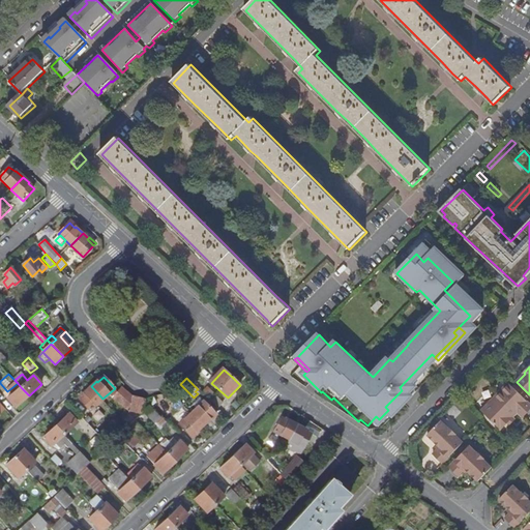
[(21,387),(18,383),(7,391),(5,394),(8,398),(8,399),(17,407),(29,395),(21,387)]
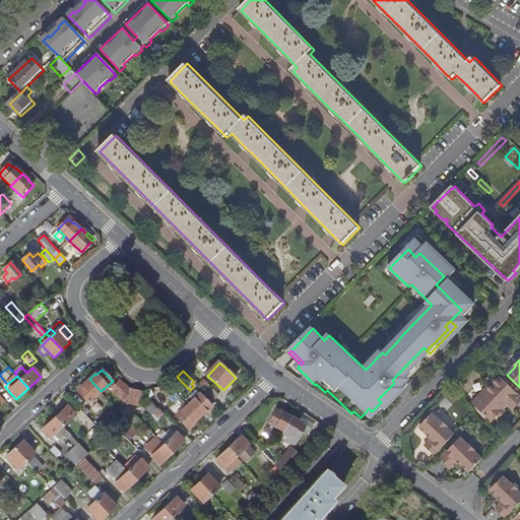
[(499,414),(504,409),(508,405),(513,409),(519,401),(519,395),(500,376),(473,403),(492,421),(499,414)]
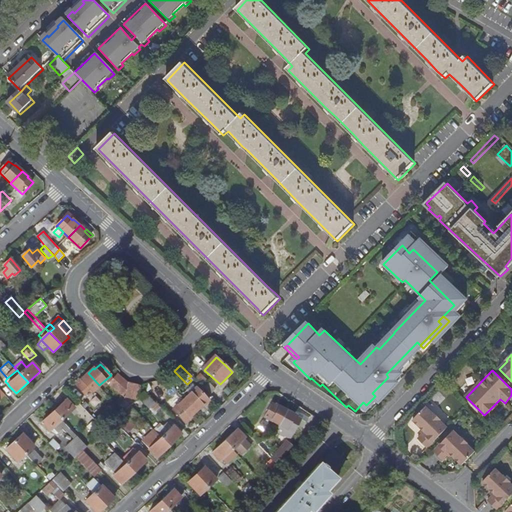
[(99,385),(88,373),(81,379),(82,380),(76,385),(92,402),(104,390),(99,385)]
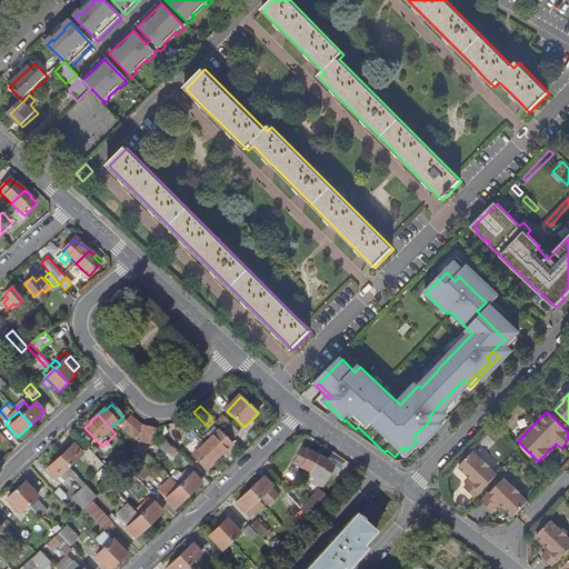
[(128,421),(123,417),(117,422),(121,427),(128,421)]
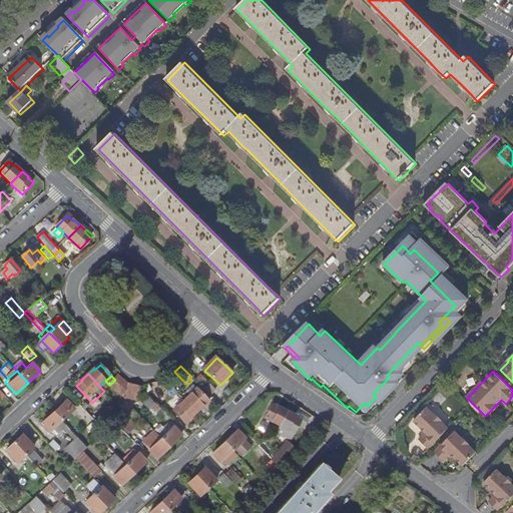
[(141,387),(131,385),(121,376),(115,380),(109,385),(115,392),(124,399),(125,400),(126,399),(137,402),(141,387)]
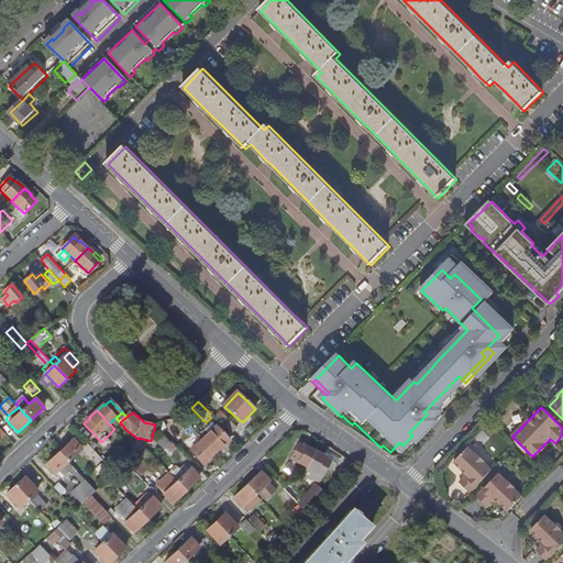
[(224,448),(231,442),(217,427),(203,439),(217,452),(223,446),(224,448)]
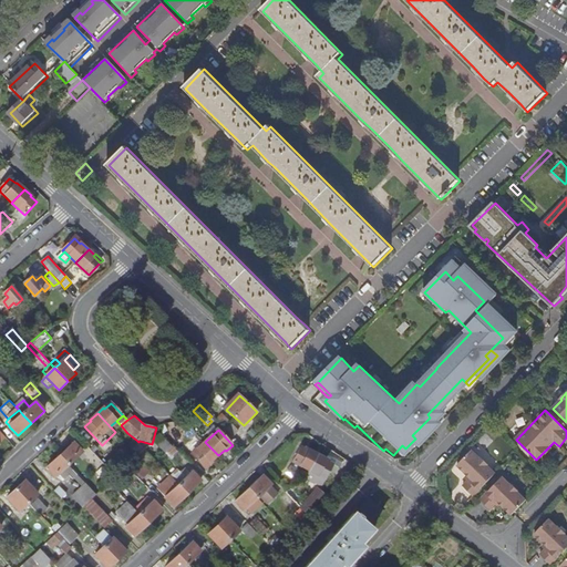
[(175,446),(163,433),(154,442),(166,454),(175,446)]
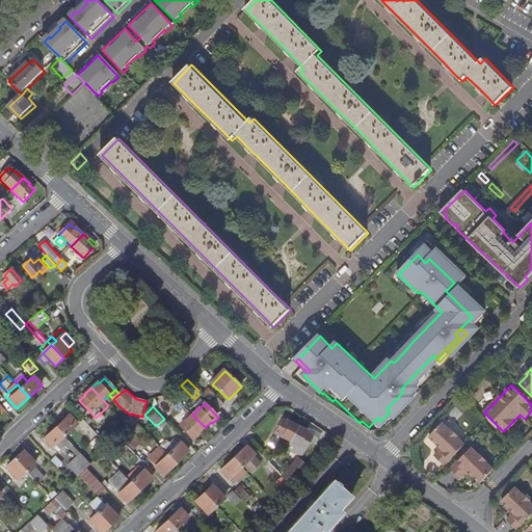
[(205,427),(192,415),(181,426),(193,440),(200,434),(198,433),(205,427)]
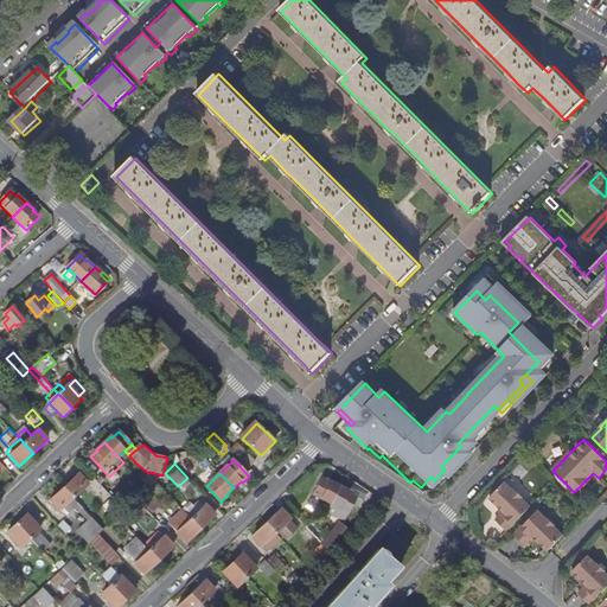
[(90,491),(85,486),(88,484),(78,474),(64,487),(78,503),(90,491)]
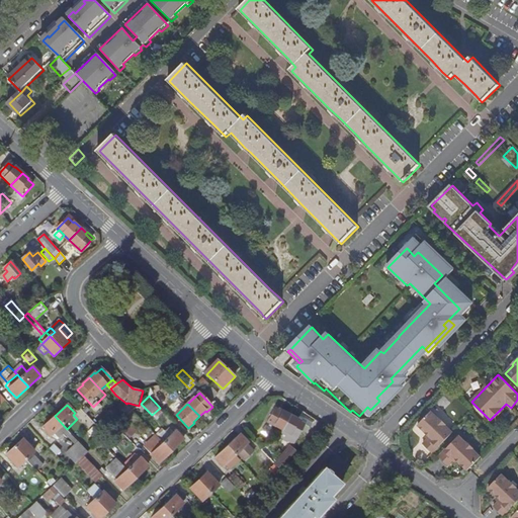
[(290,415),(283,411),(282,413),(275,409),(268,423),(282,430),(290,415)]
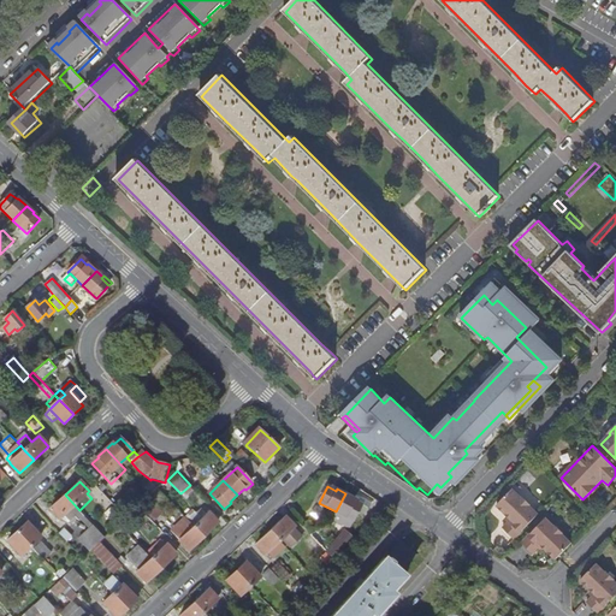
[(169,501),(158,489),(153,495),(150,496),(140,507),(154,523),(165,514),(159,508),(169,501)]
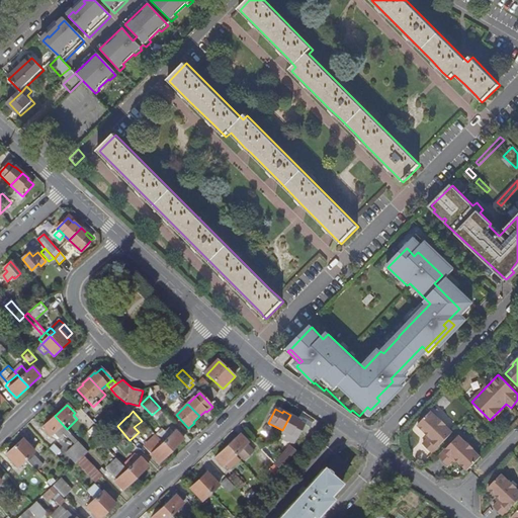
[(419,424),(428,433),(431,436),(428,440),(425,443),(433,452),(452,432),(445,425),(447,424),(440,418),(439,419),(431,411),(419,424)]
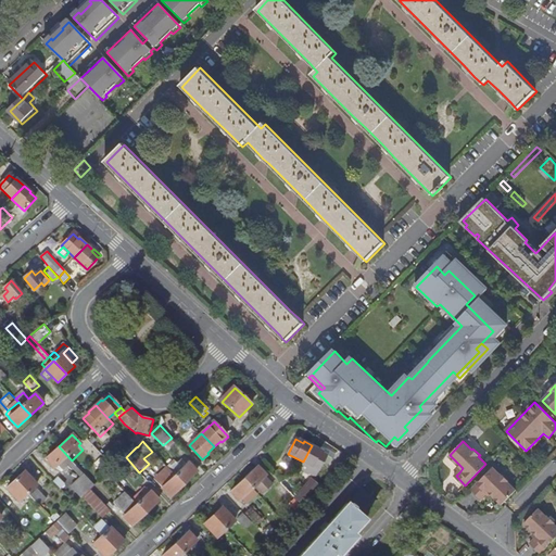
[(327,454),(320,451),(320,450),(312,445),(303,462),(299,469),(315,477),(327,454)]
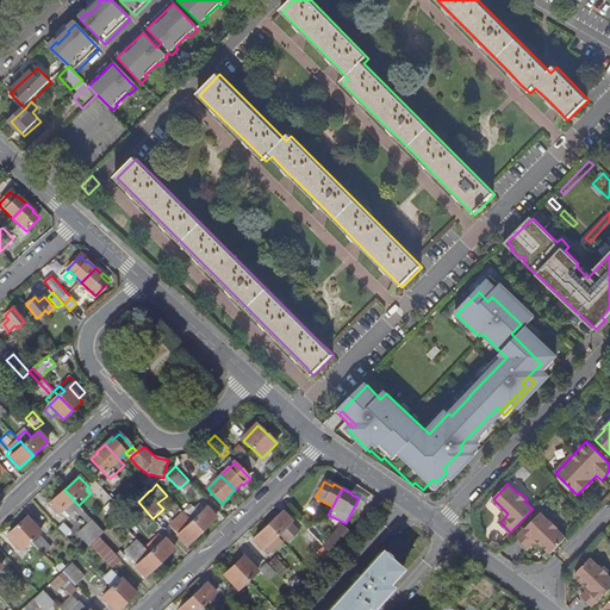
[(79,505),(64,490),(50,504),(60,512),(63,509),(72,517),(76,514),(81,516),(89,524),(86,529),(97,541),(99,537),(105,533),(79,505)]
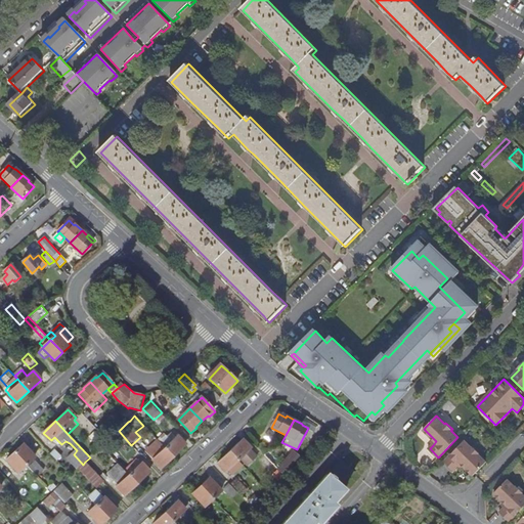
[(317,428),(304,421),(302,424),(302,425),(308,428),(315,432),(317,428)]
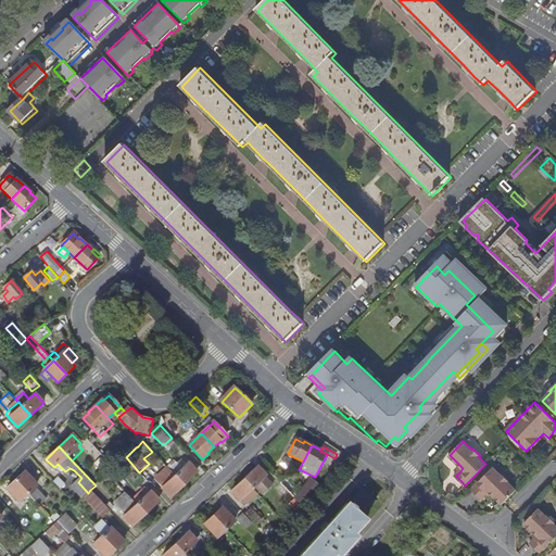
[(187,465),(182,459),(177,465),(174,462),(167,468),(175,476),(187,465)]
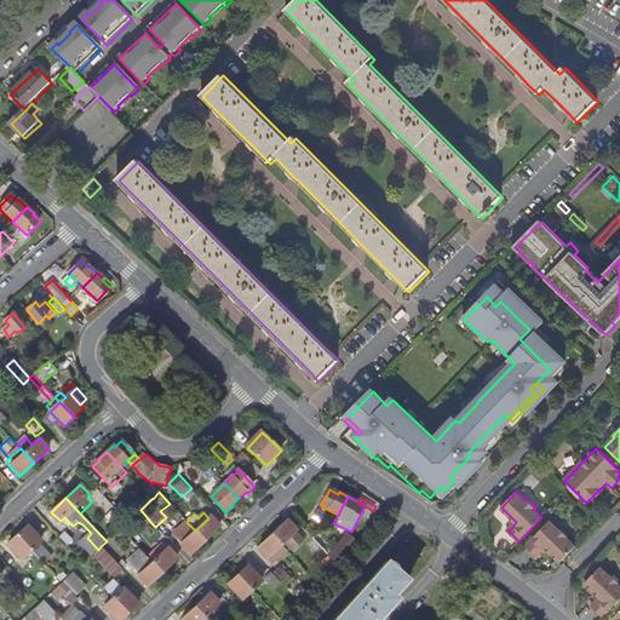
[(219,526),(210,516),(208,518),(195,530),(205,540),(219,526)]
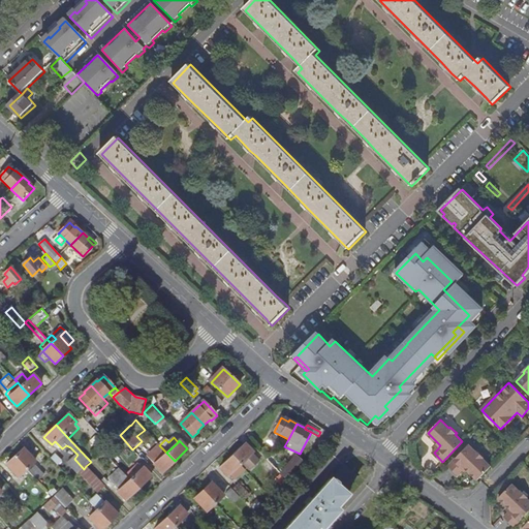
[(114,448),(110,444),(102,452),(106,455),(114,448)]
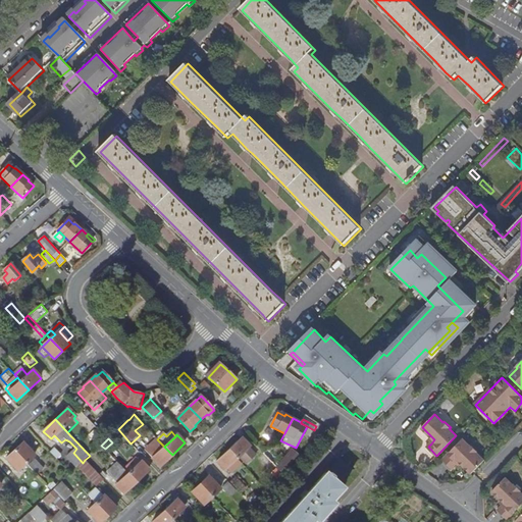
[(250,447),(242,438),(228,451),(242,464),(244,466),(255,456),(248,448),(250,447)]
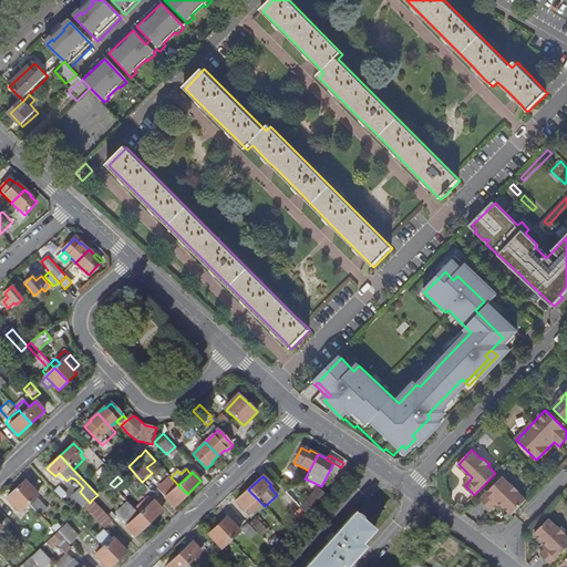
[(492,509),(496,504),(498,502),(502,504),(512,514),(526,500),(518,492),(519,491),(513,484),(512,485),(503,476),(481,498),(492,509)]
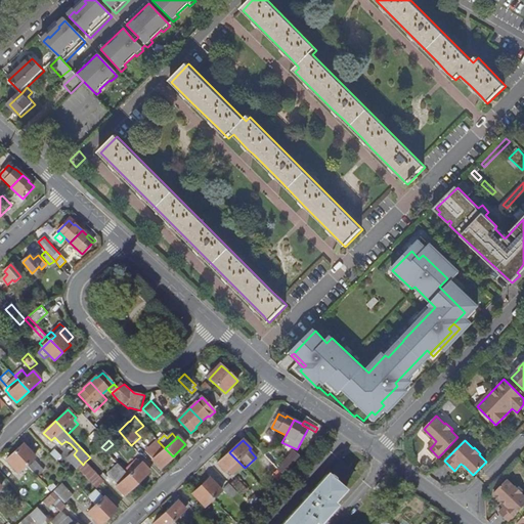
[(173,456),(165,448),(158,441),(148,450),(155,457),(153,460),(161,469),(173,456)]
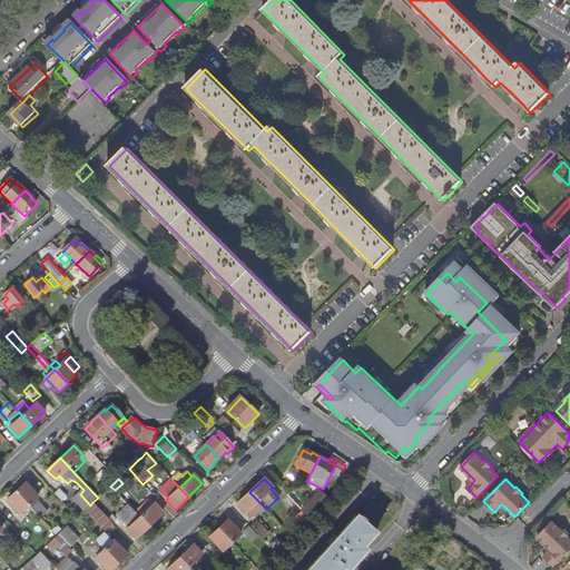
[(294,488),(288,481),(281,489),(287,494),(294,488)]
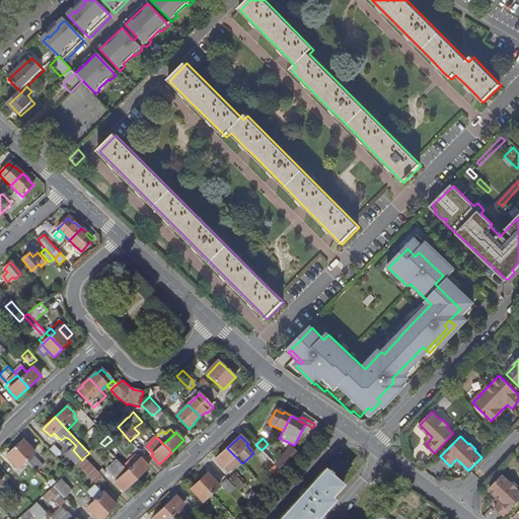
[(34,452),(22,440),(14,448),(26,460),(34,452)]
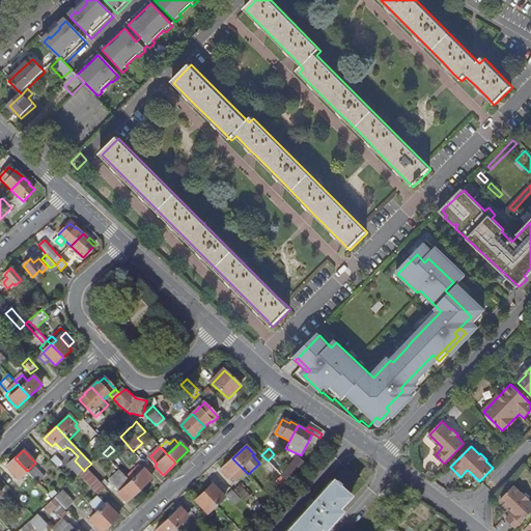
[(280,459),(274,454),(268,460),(275,469),(277,465),(280,459)]
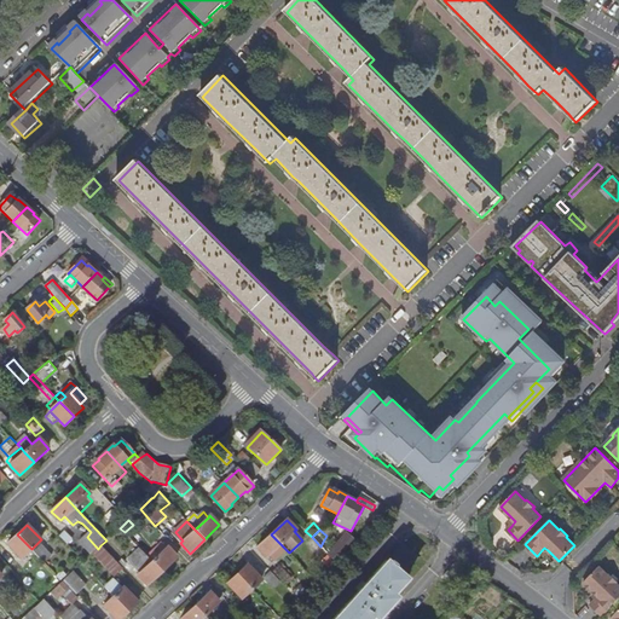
[(32,549),(17,534),(6,544),(21,559),(32,549)]
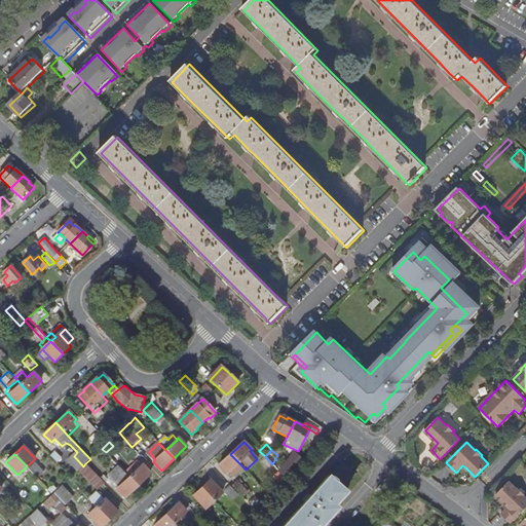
[(243,467),(230,454),(218,465),(226,475),(228,473),(233,477),(243,467)]
